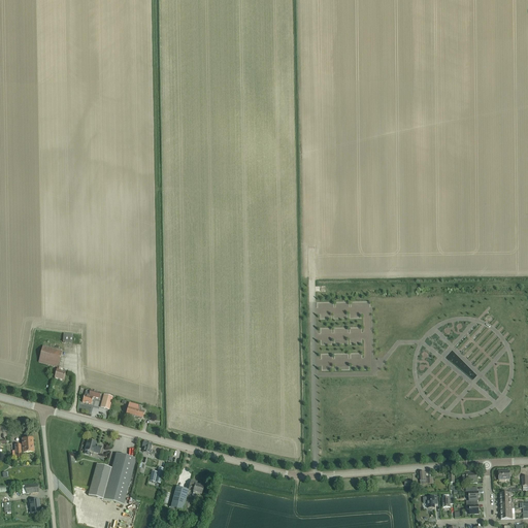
[(72,343),(72,336),(63,335),(63,343),(72,343)]
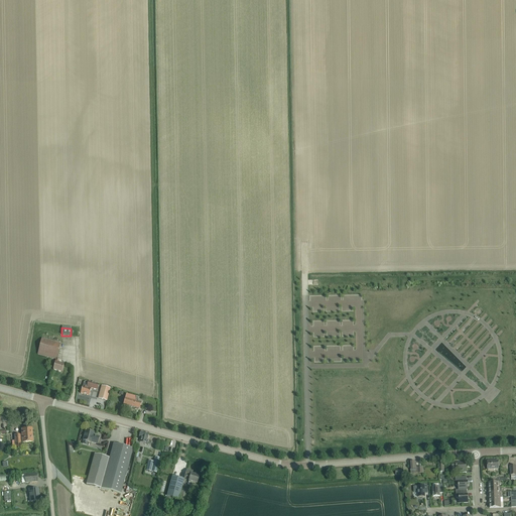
[(59,358),(65,342),(45,336),(40,352),(59,358)]
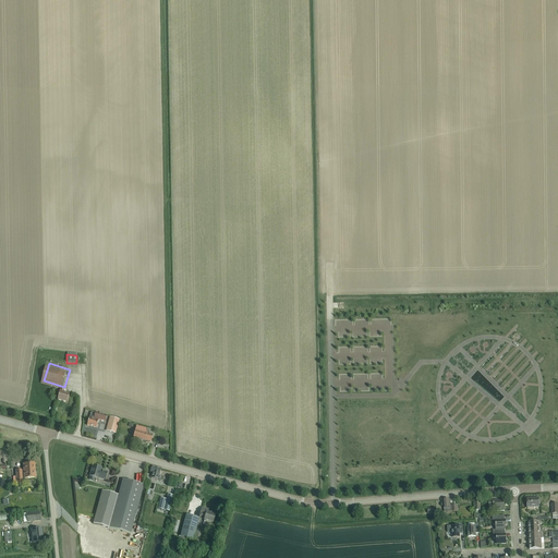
[(60,391),(57,400),(67,402),(69,395),(63,392),(64,389),(61,388),(60,388),(60,391)]
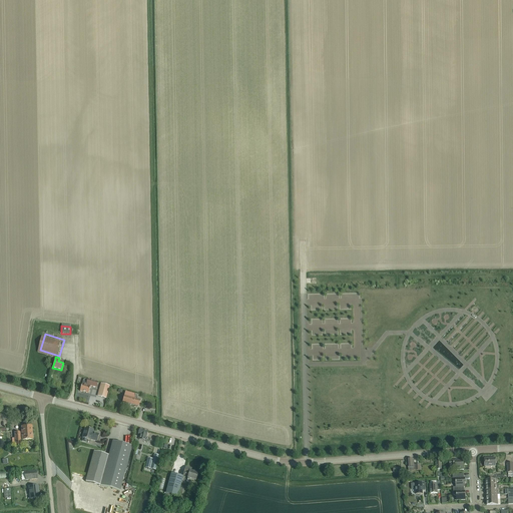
[(97,388),(98,383),(87,379),(85,386),(81,385),(80,391),(88,393),(88,394),(90,386),(97,388)]
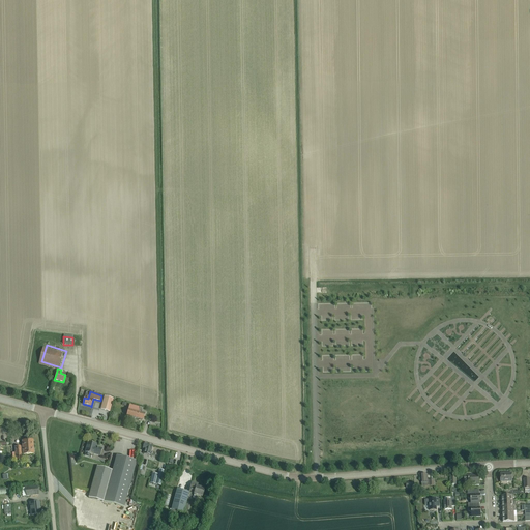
[(110,411),(111,406),(113,399),(105,396),(100,409),(110,411)]
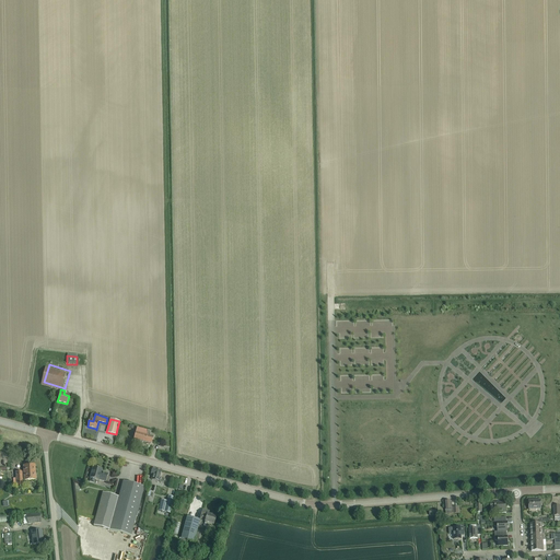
[(151,444),(152,439),(153,438),(150,436),(151,432),(137,428),(133,440),(149,443),(151,444)]
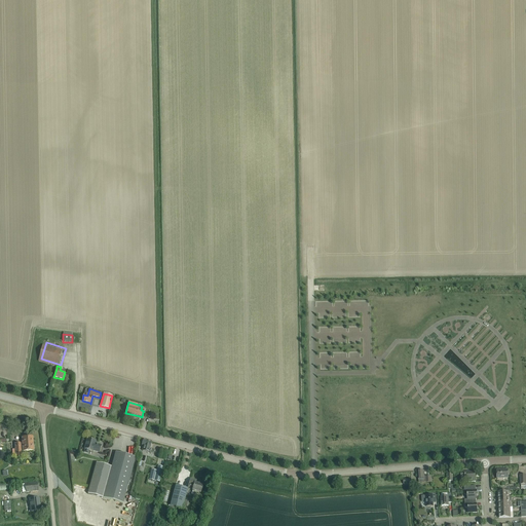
[(27,438),(27,436),(22,436),(22,438),(22,444),(21,444),(14,444),(15,450),(12,450),(12,457),(15,456),(15,458),(21,458),(21,454),(25,454),(25,451),(33,451),(33,438),(27,438)]
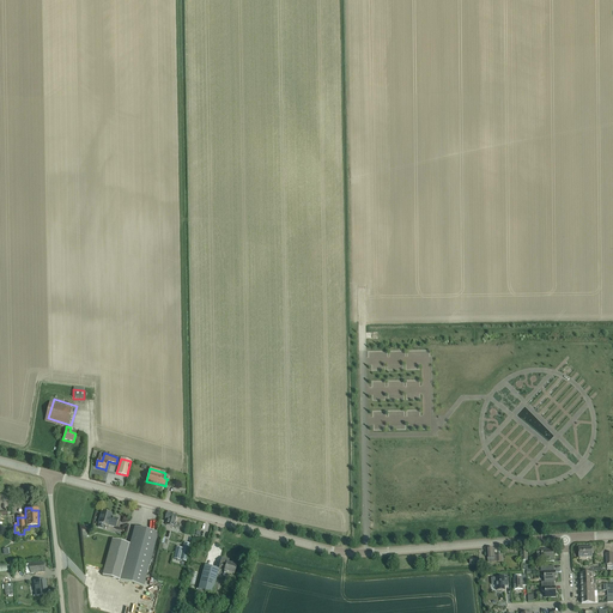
[(116,528),(119,519),(111,517),(111,514),(102,511),(98,523),(99,523),(98,527),(103,529),(104,526),(109,526),(116,528)]
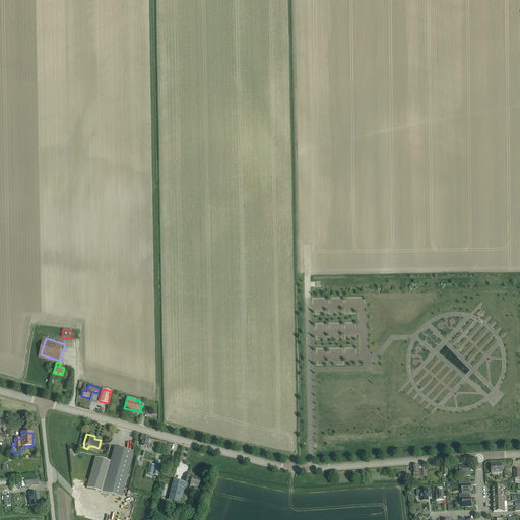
[(151,449),(153,445),(148,444),(148,442),(150,437),(141,435),(140,439),(140,440),(142,441),(140,446),(151,449)]
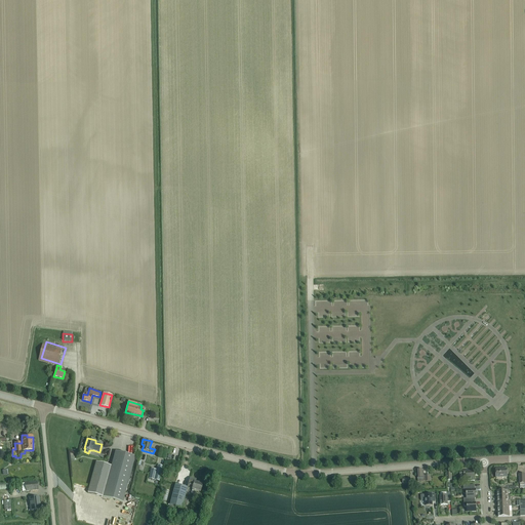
[(122,502),(127,487),(135,456),(115,451),(103,497),(122,502)]
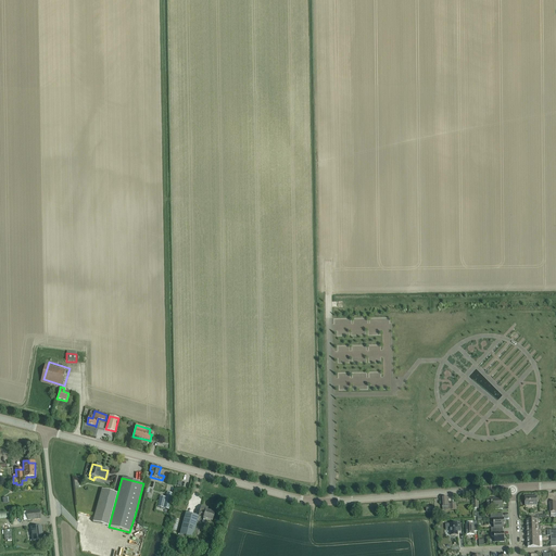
[(108,527),(110,520),(117,494),(102,490),(92,522),(108,527)]
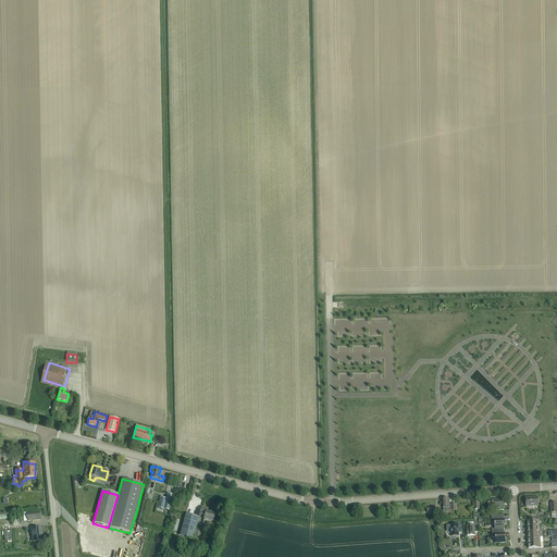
[(527,507),(539,506),(537,497),(525,498),(527,507)]
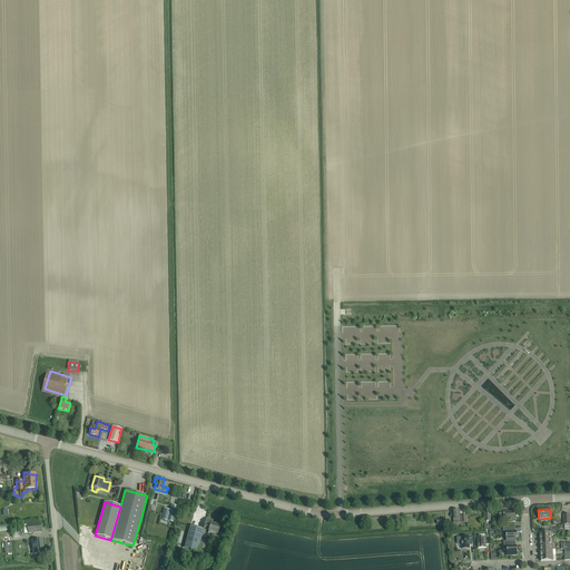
[(460,518),(459,510),(452,511),(453,523),(467,522),(465,517),(462,517),(462,518),(460,518)]
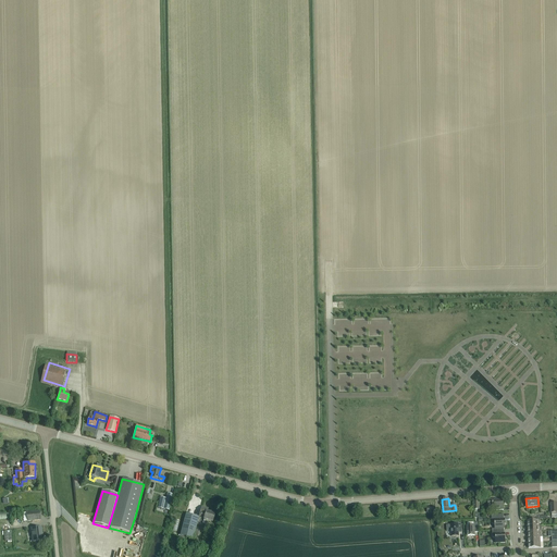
[(496,502),(496,499),(487,499),(489,507),(492,507),(492,510),(504,510),(503,500),(499,500),(499,502),(496,502)]
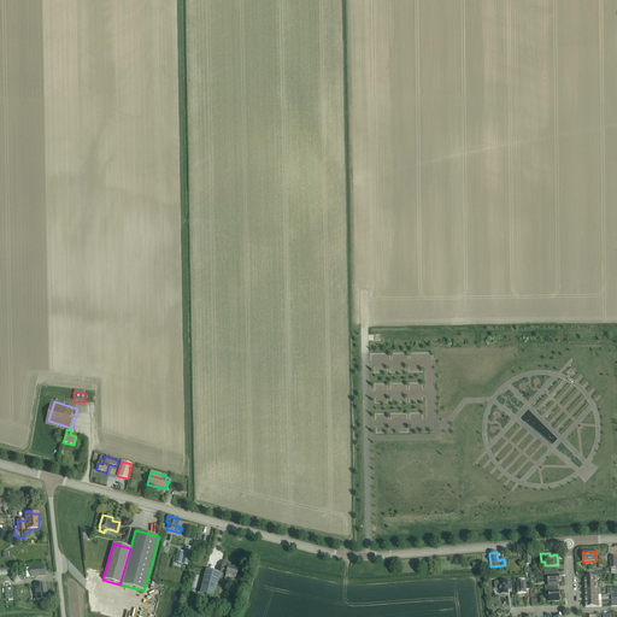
[(238,574),(238,573),(236,573),(238,569),(229,566),(230,563),(223,562),(221,571),(227,573),(224,580),(229,581),(230,576),(235,577),(236,574),(238,574)]
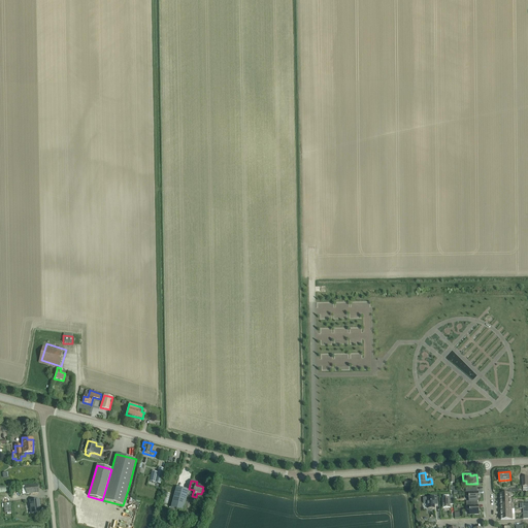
[(26,494),(33,493),(38,493),(37,485),(25,486),(26,494)]
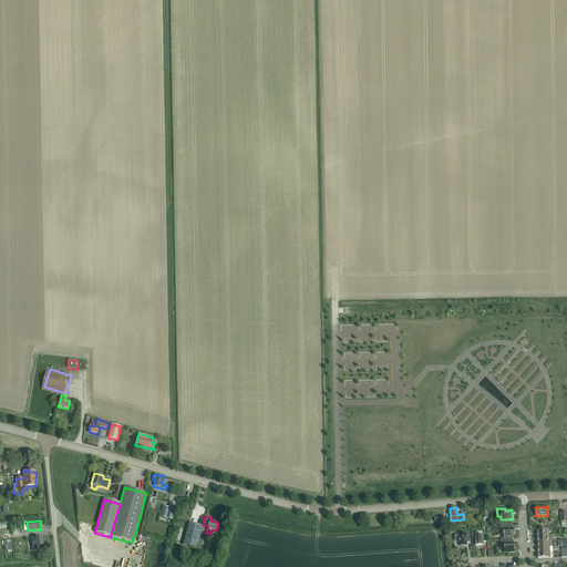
[(196,548),(200,533),(202,527),(189,524),(187,528),(184,545),(196,548)]
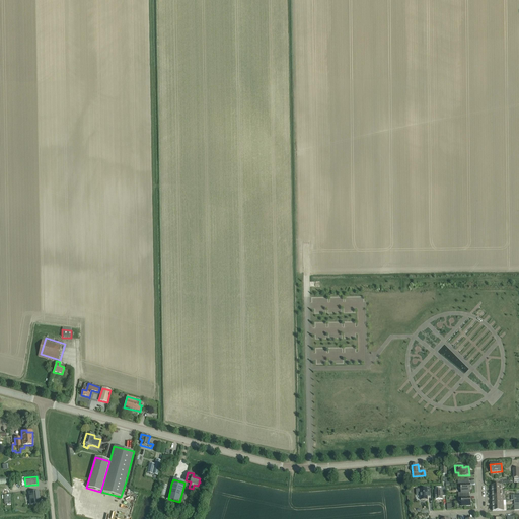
[(467,484),(467,479),(457,479),(458,487),(458,488),(458,489),(459,489),(460,489),(461,489),(461,493),(468,493),(470,493),(469,484),(467,484)]
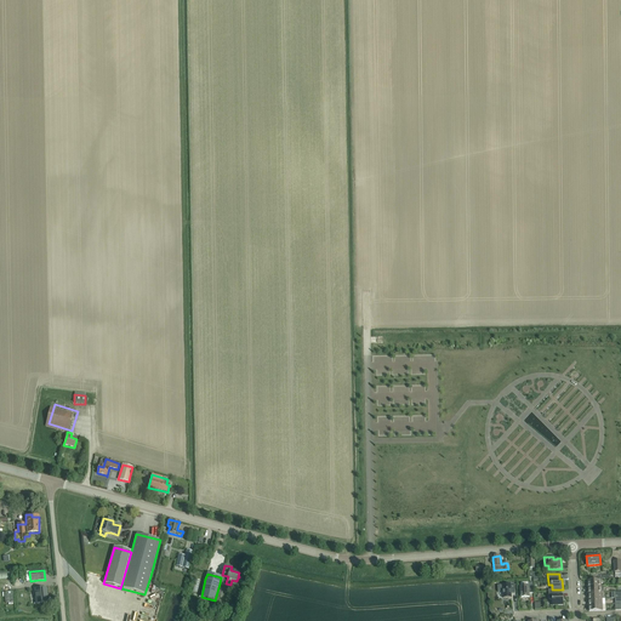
[(529,593),(533,593),(533,582),(529,584),(520,584),(520,586),(520,598),(529,598),(529,593)]
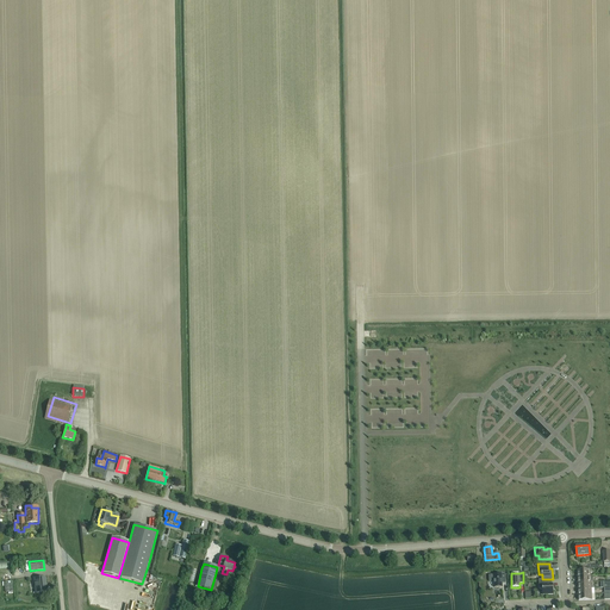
[(505,582),(505,574),(489,576),(489,582),(495,582),(495,587),(503,587),(502,582),(505,582)]
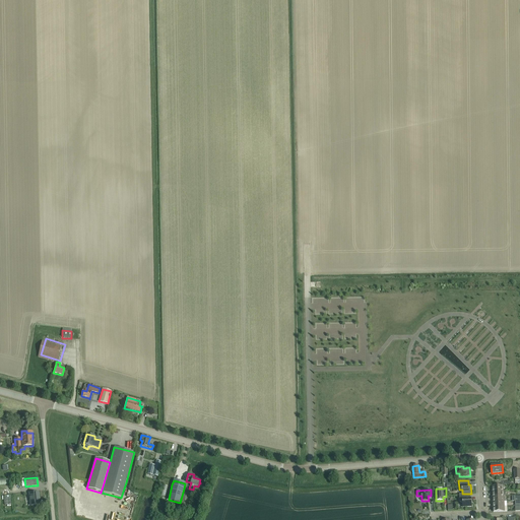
[(36,506),(35,505),(39,505),(38,498),(39,498),(39,493),(28,494),(30,506),(34,505),(34,506),(36,506)]
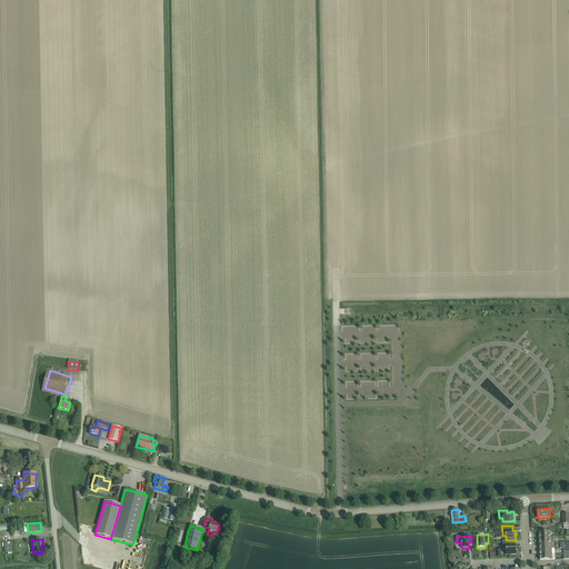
[(513,545),(513,540),(506,540),(502,540),(502,541),(502,548),(503,549),(503,550),(505,550),(506,550),(507,556),(516,555),(516,545),(513,545)]
